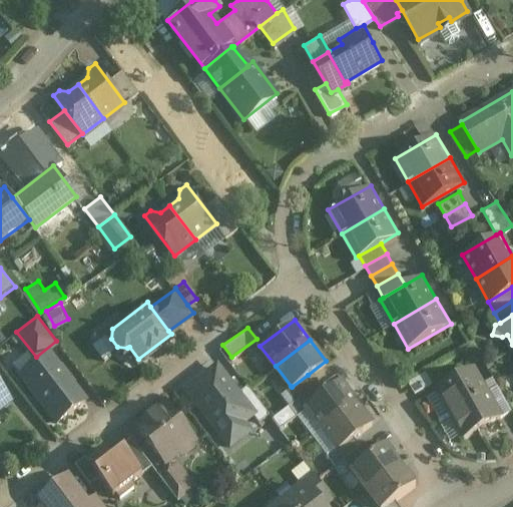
[(71,382),(48,352),(21,374),(56,420),(85,398),(72,382),(71,382)]
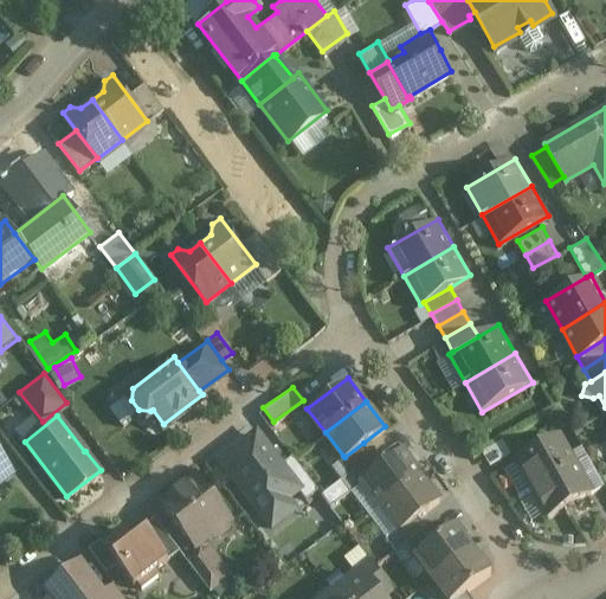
[(256,431),(220,458),(263,513),(289,494),(297,487),(298,487),(281,463),(256,431)]
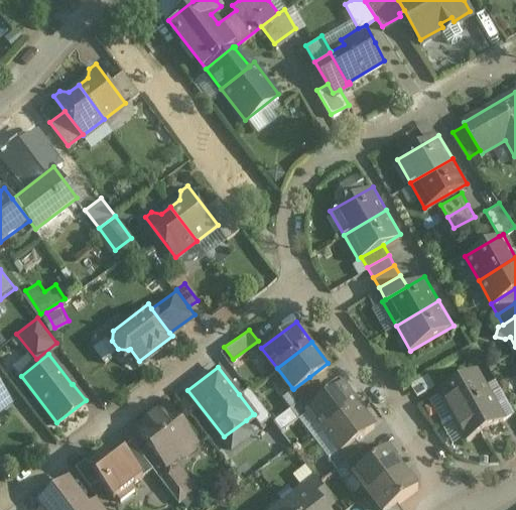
[(476,368),(438,389),(453,413),(489,392),(490,392),(500,386),(489,391),(476,368)]
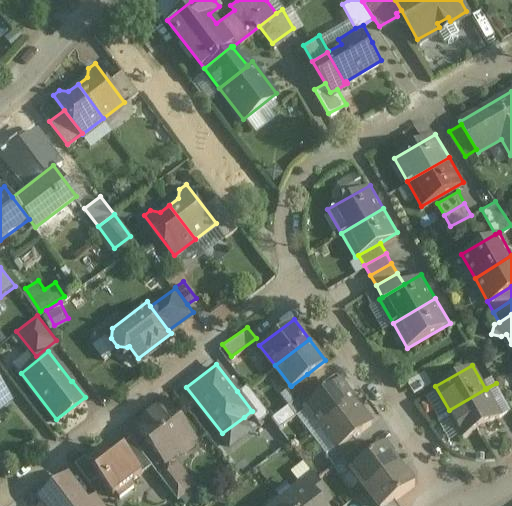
[(307,374),(291,386),(290,385),(286,388),(294,398),(314,383),(307,374)]
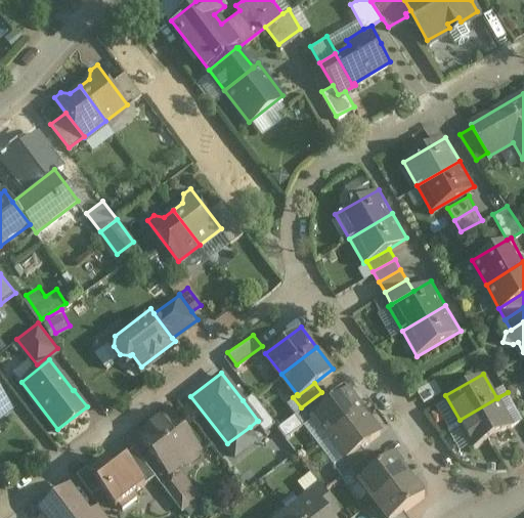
[(329,402),(312,415),(313,416),(329,436),(363,409),(348,388),(329,402)]
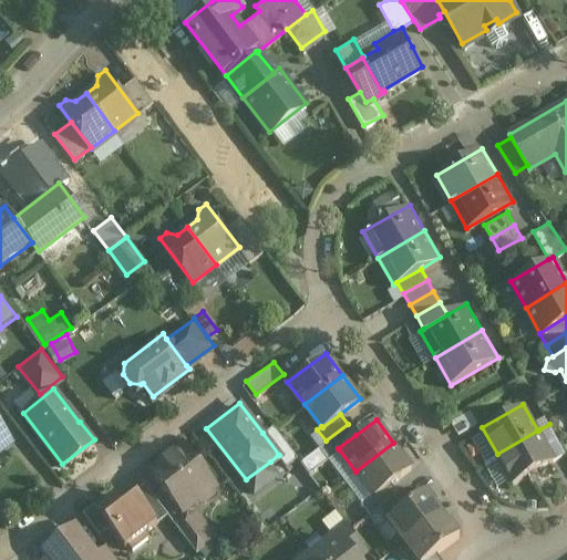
[(326,441),(319,446),(328,457),(339,449),(338,448),(356,435),(348,424),(326,441)]
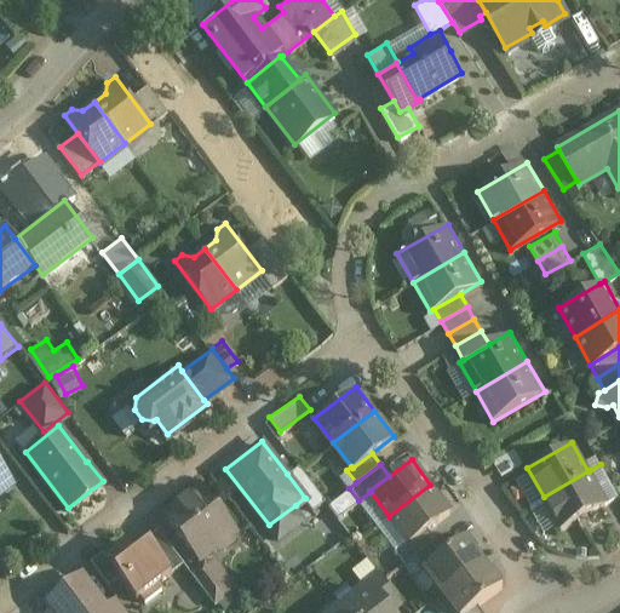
[(0,487),(11,480),(0,465),(0,487)]
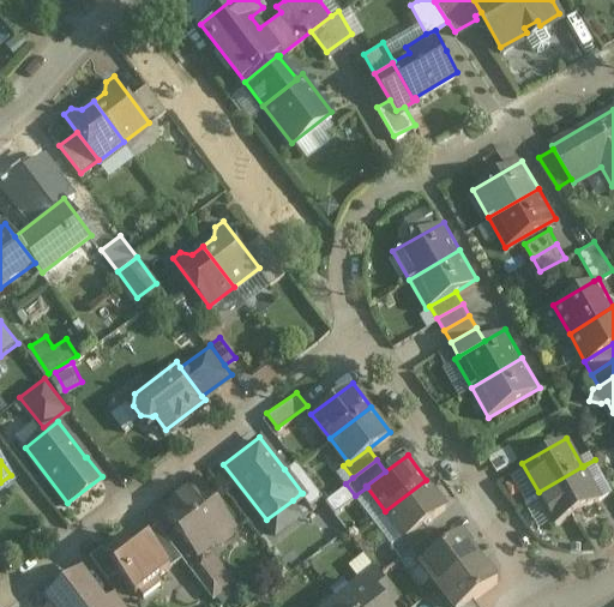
[(295,461),(284,469),(302,493),(301,493),(309,504),(323,494),(295,461)]
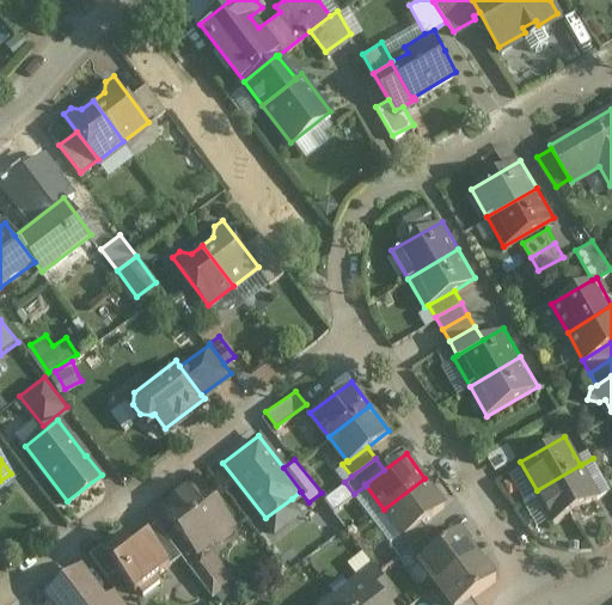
[(580,465),(537,490),(552,519),(597,494),(581,465),(580,465)]
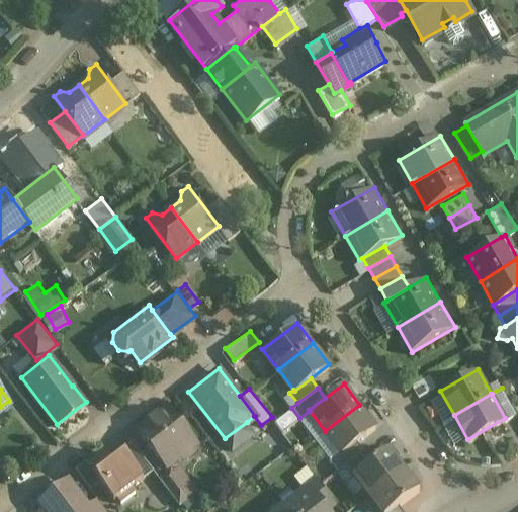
[(196,441),(168,405),(138,428),(166,464),(180,453),(185,454),(193,448),(194,442),(196,441)]
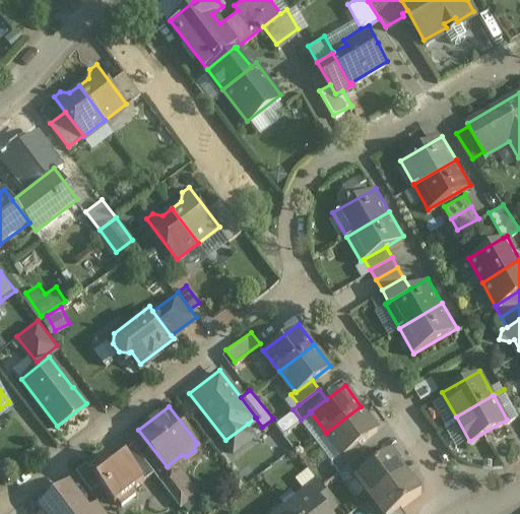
[(361,406),(326,433),(341,453),(342,453),(359,441),(377,427),(361,406)]
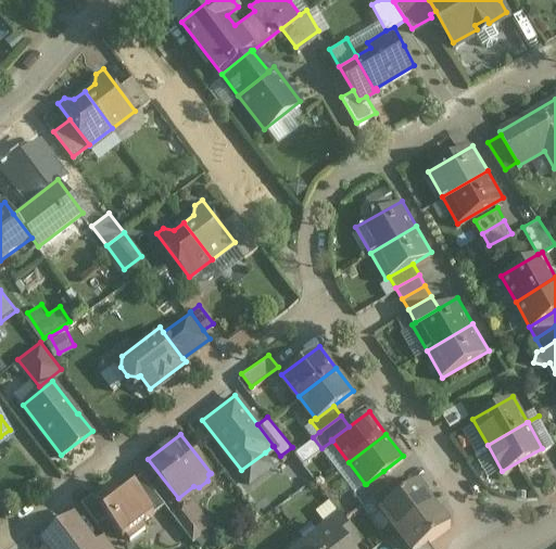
[(313,437),(295,450),(304,462),(321,448),(313,437)]
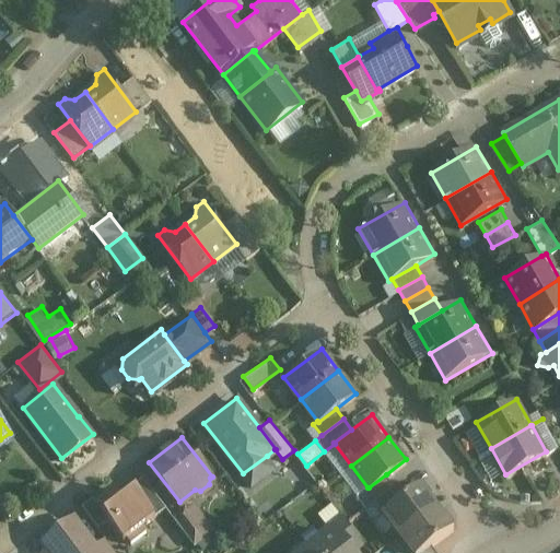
[(277,468),(267,456),(243,473),(253,485),(277,468)]
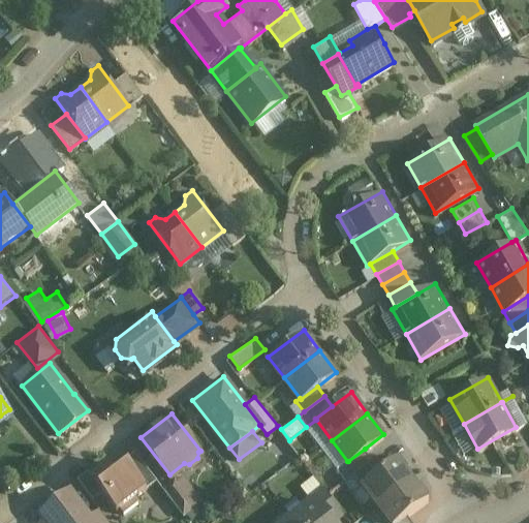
[(365,449),(348,461),(347,461),(337,468),(345,479),(353,473),(372,459),(365,449)]
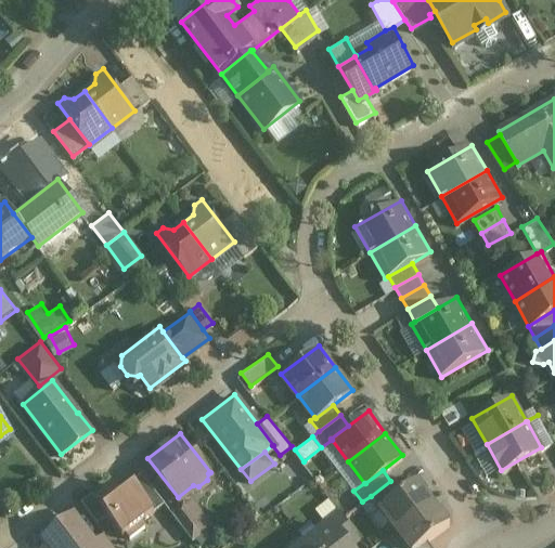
[(164,501),(141,471),(130,479),(134,484),(153,509),(164,501)]
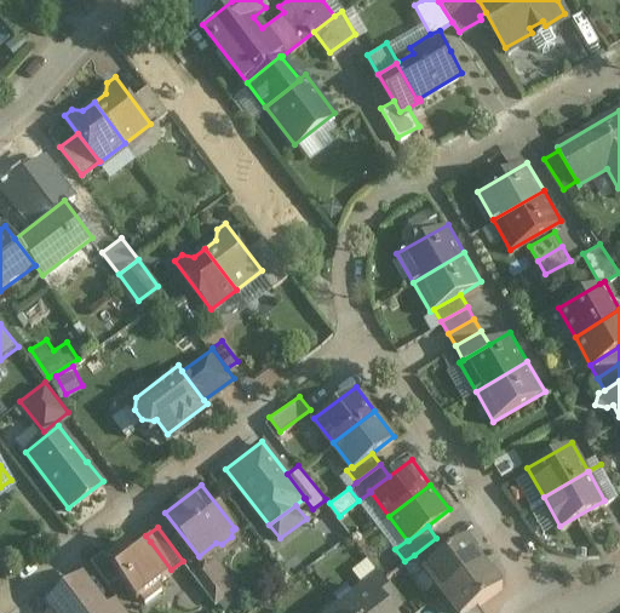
[(436,538),(414,555),(424,567),(458,542),(448,528),(436,538)]
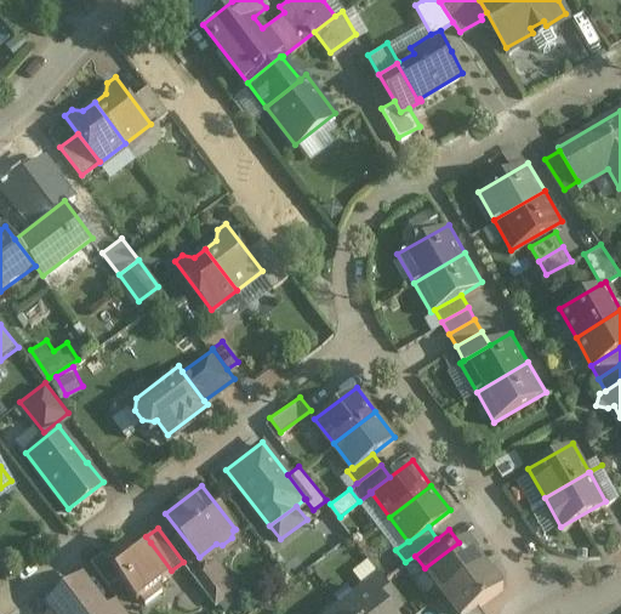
[(459,543),(425,568),(443,592),(483,562),(476,552),(477,551),(466,536),(459,543)]
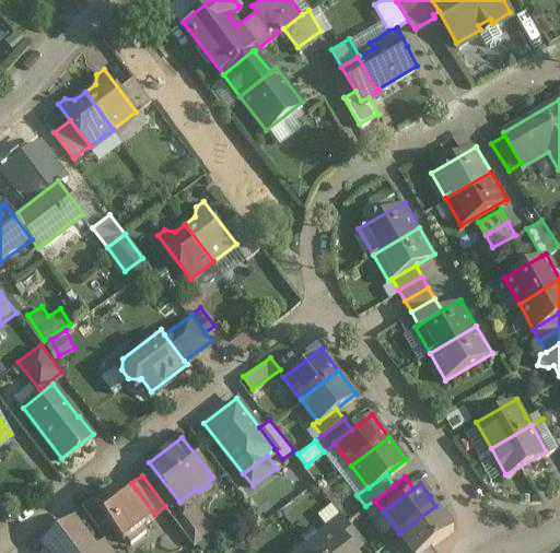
[(136,489),(125,497),(116,486),(96,502),(95,502),(107,518),(123,538),(126,536),(129,541),(147,528),(142,524),(154,514),(136,489)]
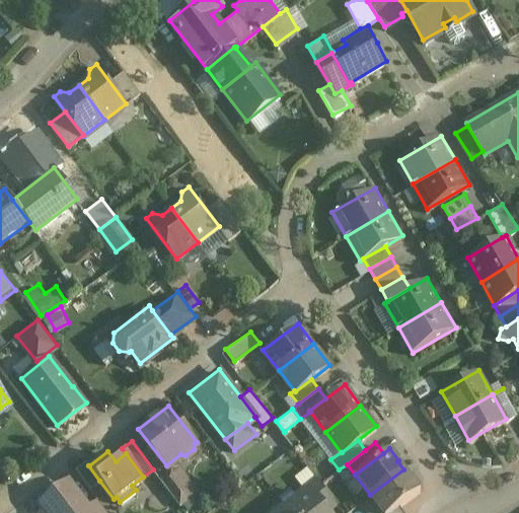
[(89,465),(86,460),(75,468),(90,488),(99,481),(88,465),(89,465)]
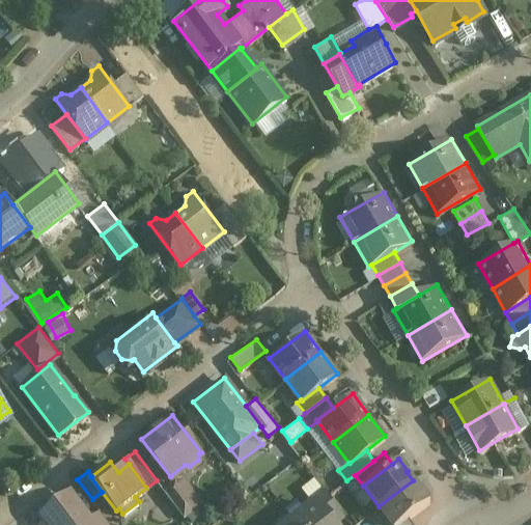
[(196,506),(175,479),(163,489),(184,515),(196,506)]
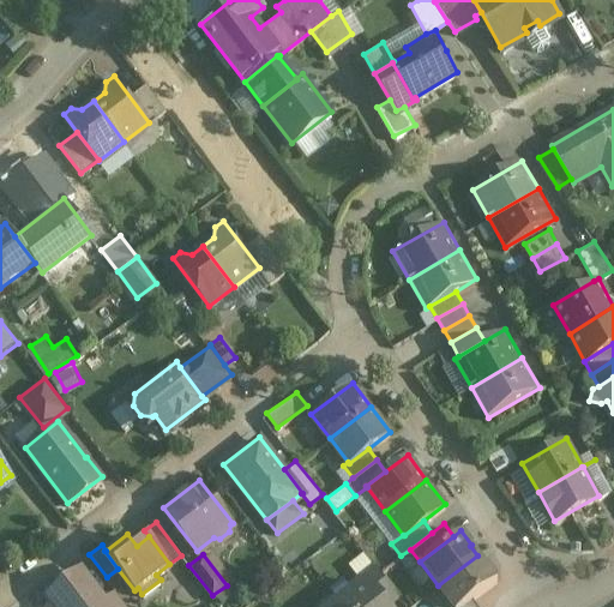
[(477,556),(438,586),(453,606),(458,606),(497,578),(486,564),(485,564),(477,556)]
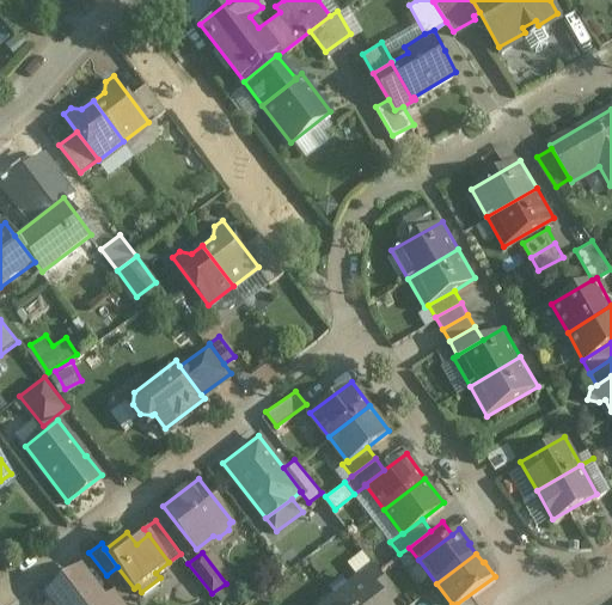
[(396,591),(380,569),(373,562),(360,573),(365,579),(366,578),(383,600),(396,591)]
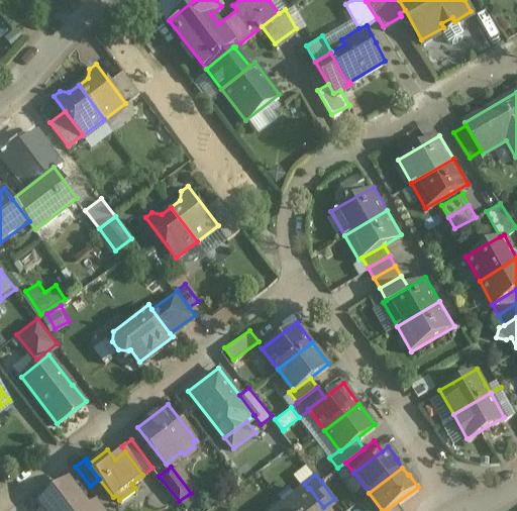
[(68,478),(39,500),(47,510),(93,510),(88,504),(68,478)]
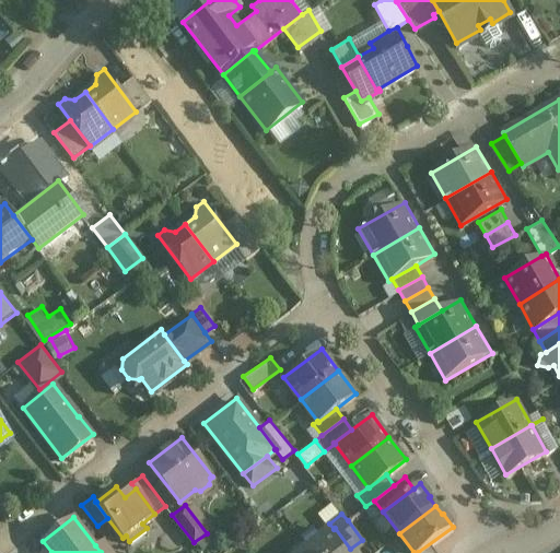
[(353,552),(350,549),(335,528),(334,529),(311,546),(315,552),(353,552)]
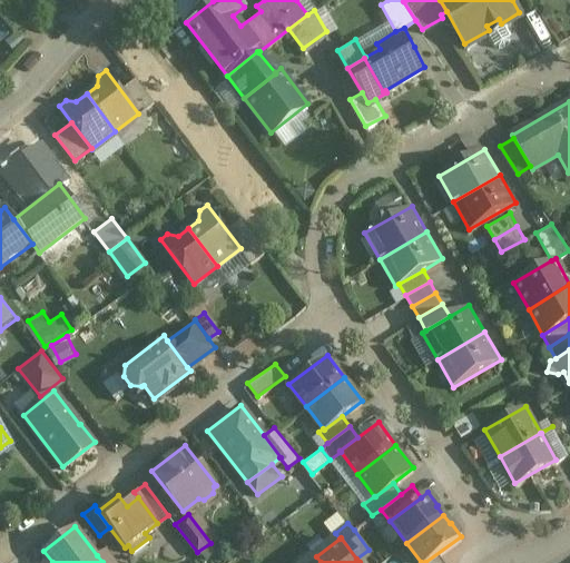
[(119,562),(108,546),(97,555),(102,562),(119,562)]
